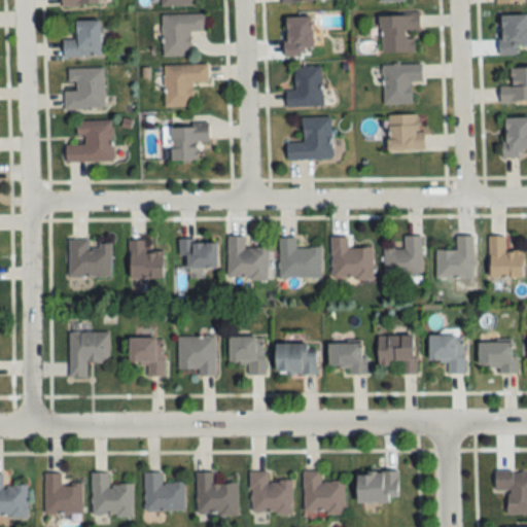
[(162,15),(163,57),(189,56),(189,32),(206,32),(205,14),(162,15)]
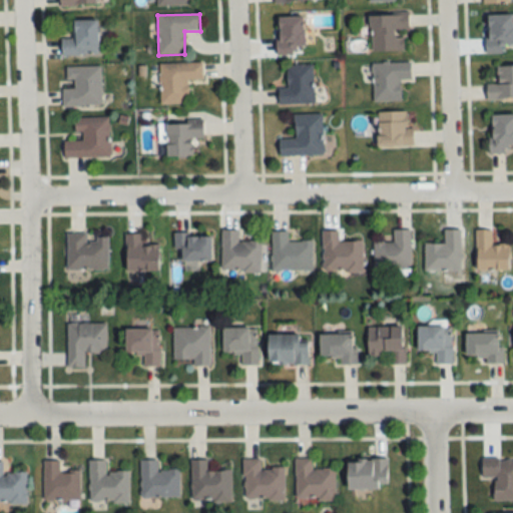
[(403,51),(402,31),(409,31),(408,14),(370,16),(371,52),(403,51)]
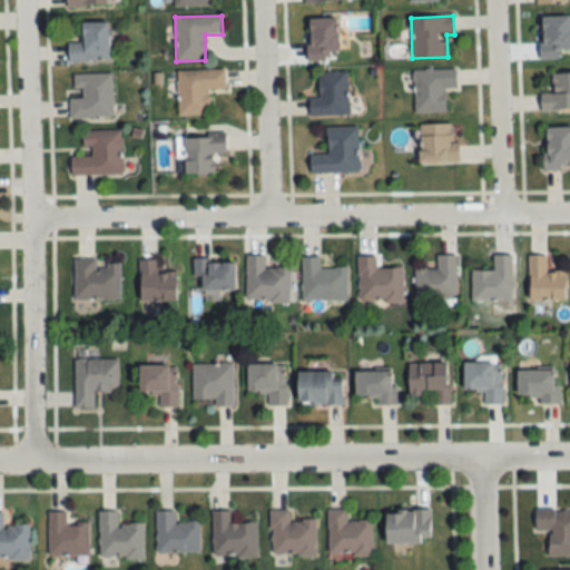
[(569,58),(569,18),(541,18),(541,58),(569,58)]
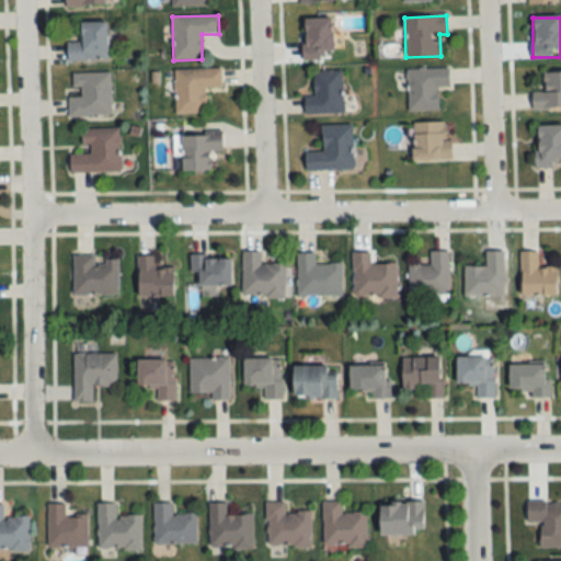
[(333,53),(333,19),(304,20),(304,60),(325,60),(325,53),(333,53)]
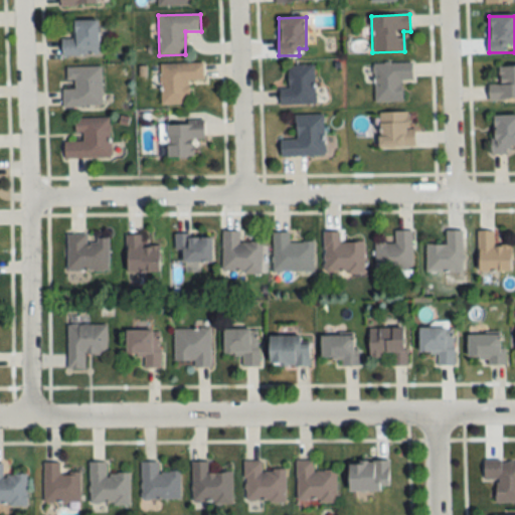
[(100,21),(73,21),(73,39),(61,39),(61,55),(100,55),(100,21)]
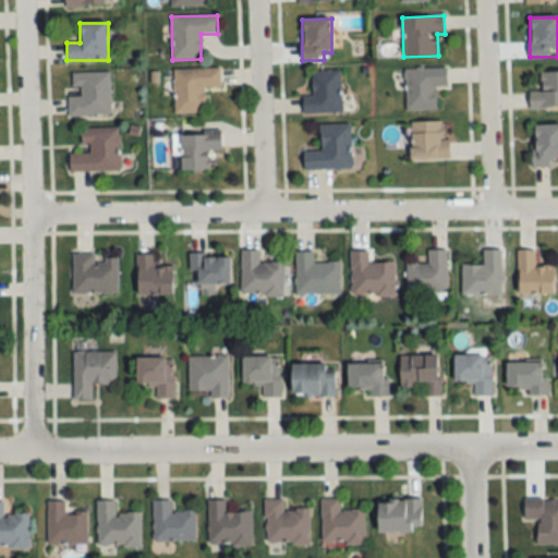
[(174,113),(204,113),(204,87),(220,87),(220,69),(173,70),(174,113)]
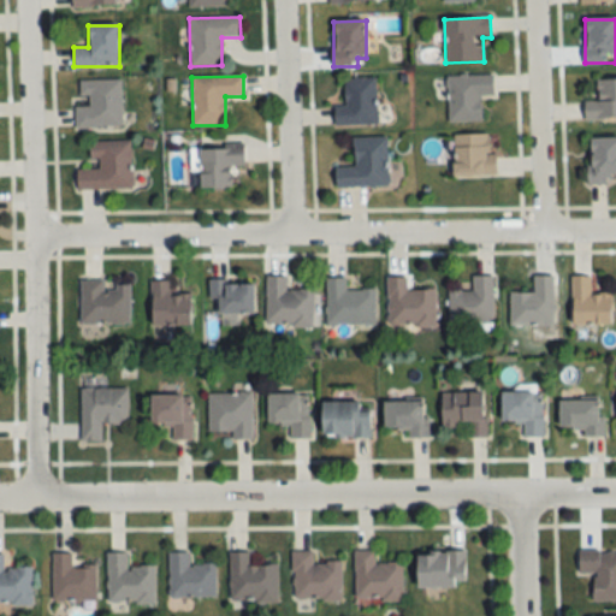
[(481,96),(493,95),(493,76),(448,76),(448,122),(481,122),(481,96)]
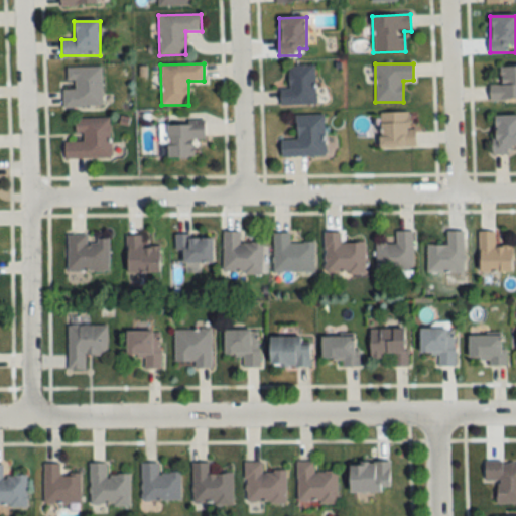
[(288,89),(280,89),(280,105),(315,104),(315,66),(288,66),(288,89)]
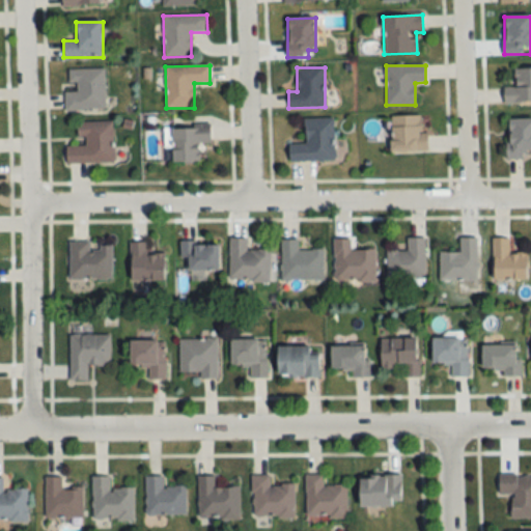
[(105,110),(105,68),(67,70),(67,86),(74,86),(74,92),(64,92),(65,110),(105,110)]
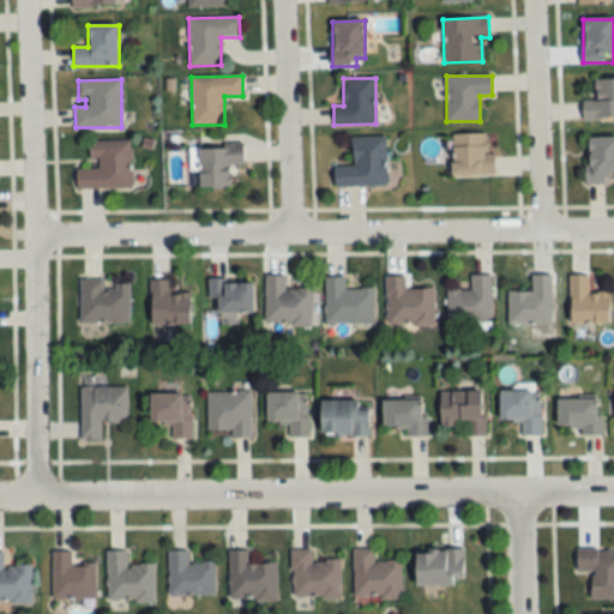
[(613,79),(595,79),(595,101),(583,101),(583,120),(613,120),(613,79)]
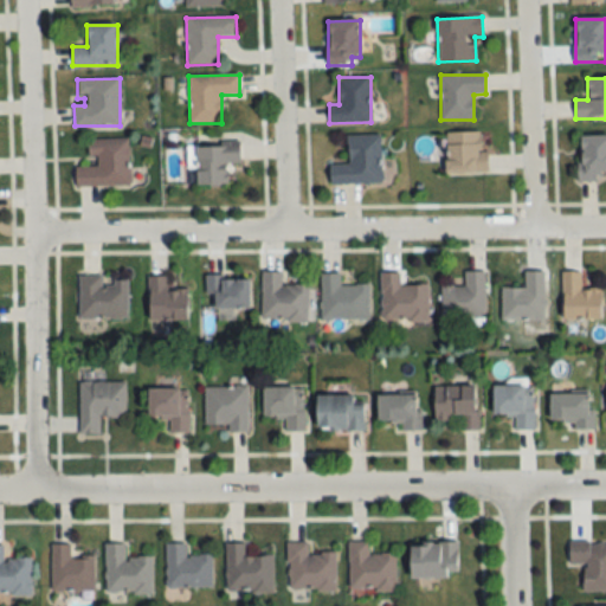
[(446,133),(446,174),(488,174),(488,150),(482,150),(482,133),(446,133)]
